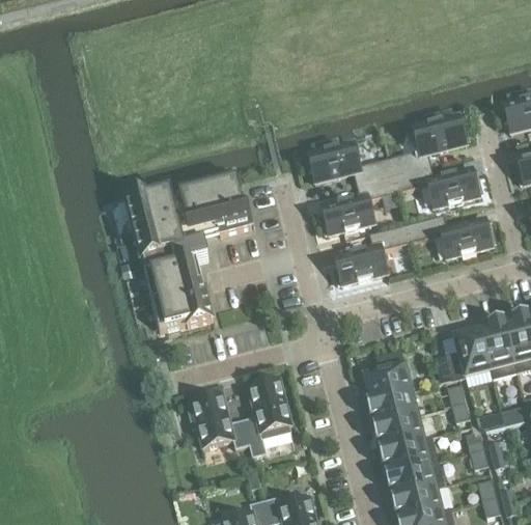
[(530,89),(509,95),(511,104),(505,105),(505,104),(504,104),(504,106),(501,107),(505,120),(507,119),(510,133),(512,132),(511,131),(530,126),(530,89)]
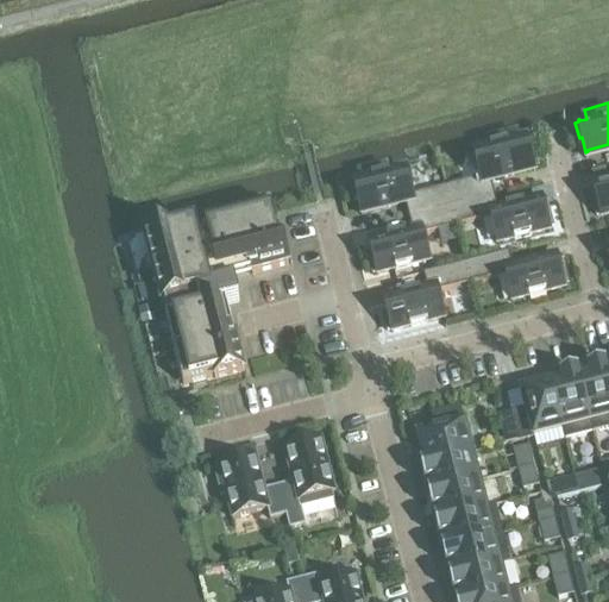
[(516,126),(489,133),(491,143),(476,146),(476,145),(475,146),(481,173),(447,181),(452,201),(495,190),(491,175),(533,164),(534,165),(535,164),(532,150),(534,149),(531,135),(527,135),(527,132),(526,133),(526,135),(519,136),(516,126)]
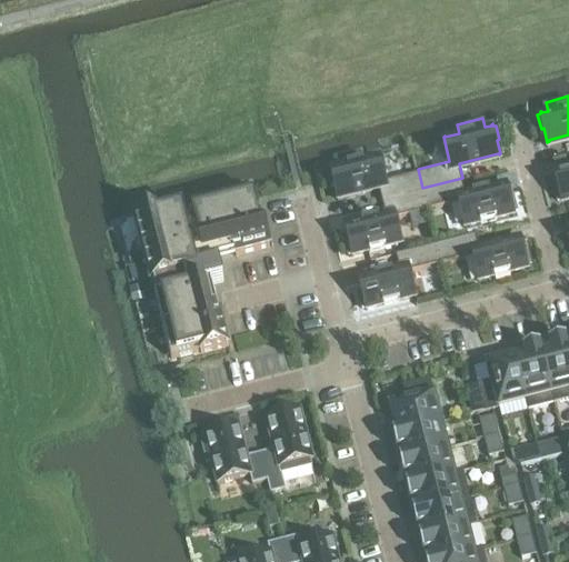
[(379,183),(382,198),(422,188),(418,169),(386,178),(380,152),(378,153),(379,154),(365,158),(362,149),(337,156),(339,164),(332,167),(331,164),(330,166),(331,168),(328,169),(331,182),(335,182),(338,196),(339,194),(339,193),(379,183)]
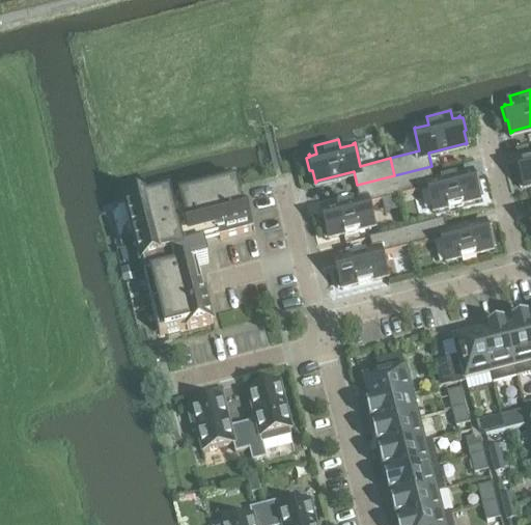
[(530,154),(519,158),(519,157),(516,157),(521,169),(518,170),(521,183),(524,183),(524,185),(526,185),(525,184),(530,182),(530,154)]
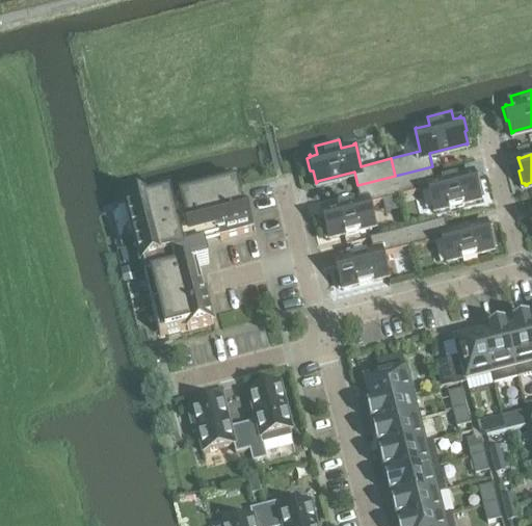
[(432,166),(395,176),(399,191),(428,184),(434,207),(435,207),(435,206),(479,194),(479,196),(481,196),(480,194),(483,193),(480,181),(477,182),(474,168),(473,168),(473,169),(435,180),(432,166)]
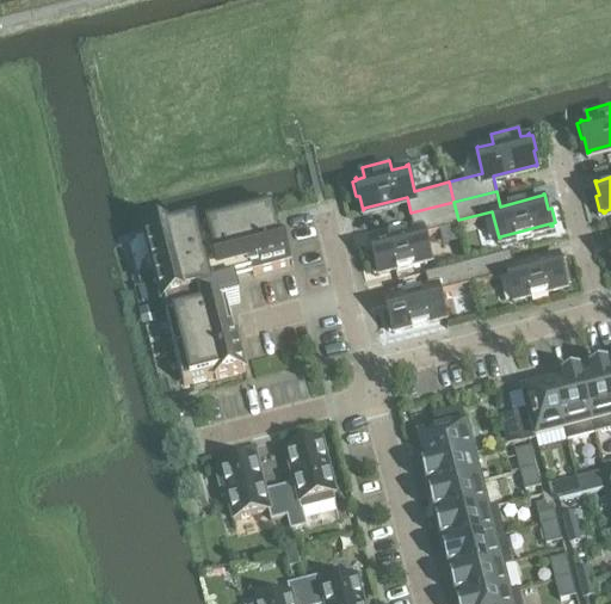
[(290,260),(290,259),(283,232),(279,232),(272,201),(207,217),(218,267),(251,260),(253,270),(290,260)]
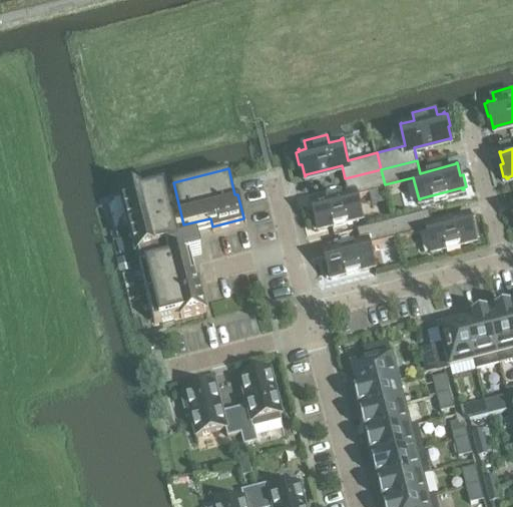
[(312,199),(311,199),(314,211),(311,212),(315,225),(317,224),(318,226),(319,226),(319,225),(361,214),(361,215),(362,215),(357,192),(369,188),(372,201),(388,197),(385,184),(381,169),(345,178),(348,191),(313,200),(312,199)]
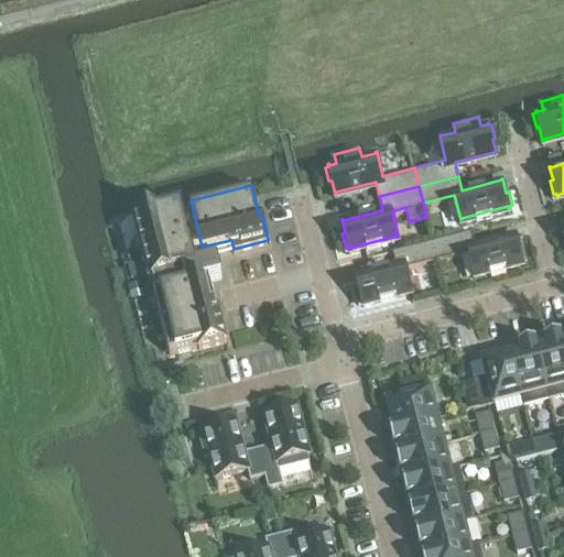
[(163,205),(133,213),(150,274),(152,273),(156,287),(153,287),(170,350),(198,343),(199,346),(226,338),(217,305),(216,305),(208,307),(201,279),(208,276),(221,273),(217,258),(197,262),(182,203),(163,207),(163,205)]
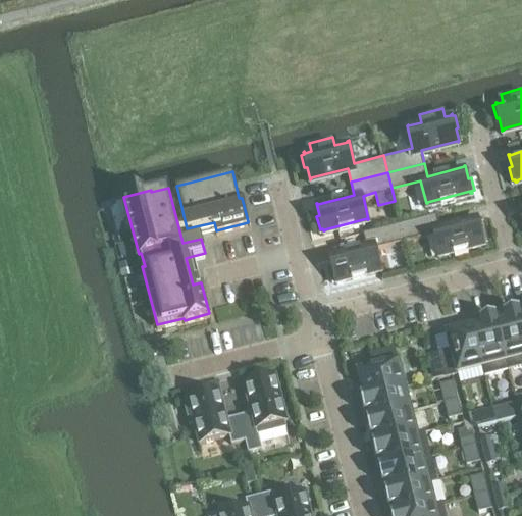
[(436,212),(400,221),(405,239),(433,231),(439,254),(440,253),(440,252),(483,242),(483,243),(484,242),(484,240),(486,239),(483,226),(480,227),(477,214),(476,215),(476,216),(440,225),(436,212)]
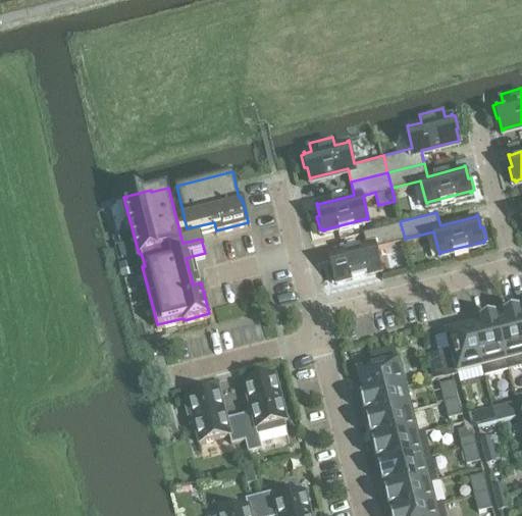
[(375,246),(405,239),(400,221),(363,230),(367,244),(330,254),(330,252),(328,253),(331,264),(329,265),(332,278),(335,277),(335,280),(337,279),(336,278),(379,267),(380,269),(381,268),(375,246)]
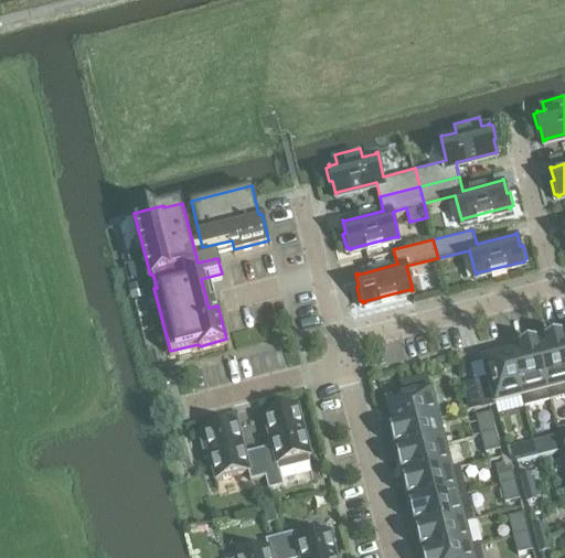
[(130,247),(128,248),(131,258),(144,255),(141,245),(130,247)]
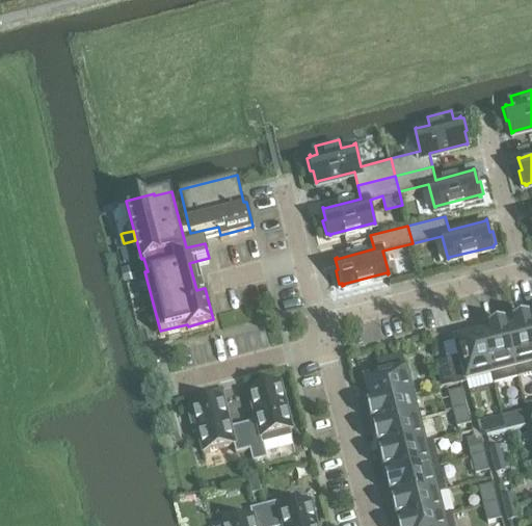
[(132,242),(121,245),(124,259),(136,256),(132,242)]
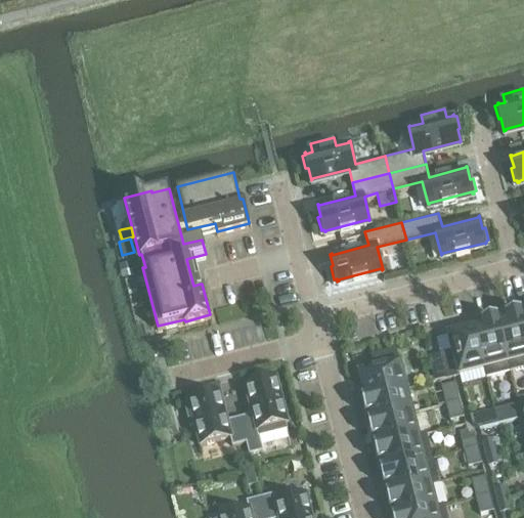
[(509,367),(523,362),(523,324),(520,309),(506,312),(507,316),(498,318),(497,315),(496,315),(509,367)]
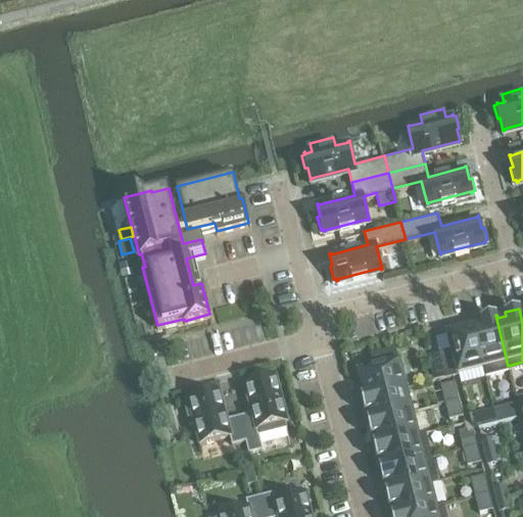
[(481,318),(482,322),(472,325),(484,372),(508,366),(495,315),(481,318)]
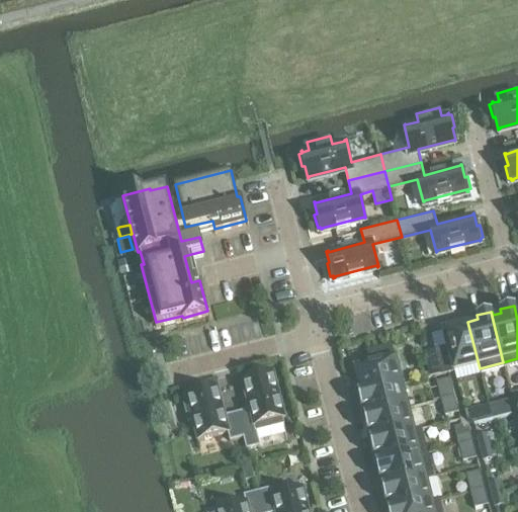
[(456,374),(480,368),(467,322),(459,324),(459,322),(447,325),(447,327),(444,328),(448,343),(437,346),(443,369),(454,366),(456,374)]
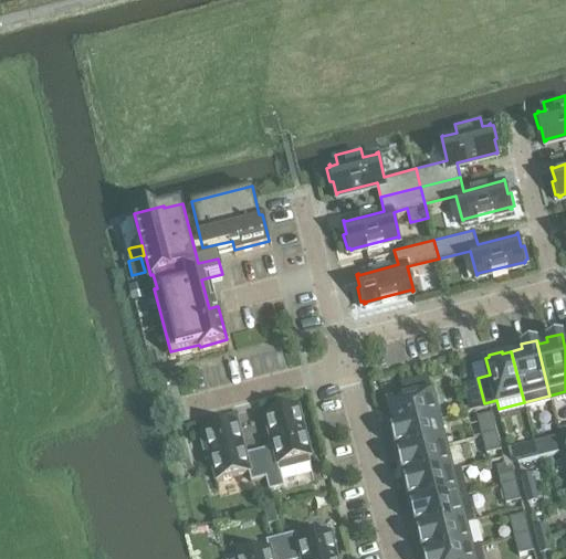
[(390,413),(392,412),(396,425),(438,414),(428,372),(401,379),(406,396),(387,400),(390,413)]
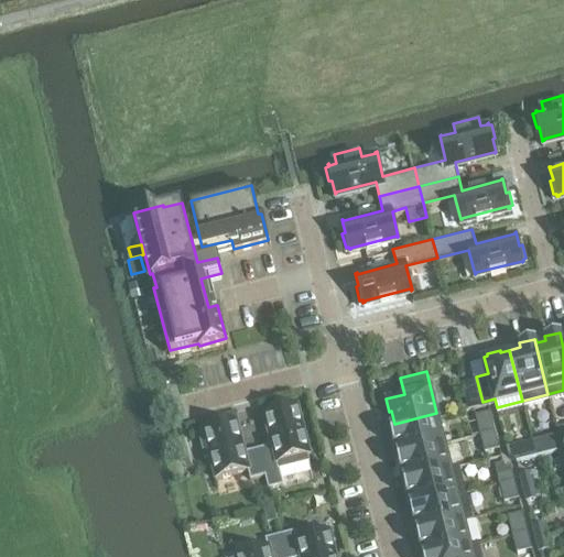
[(463,380),(469,405),(483,402),(476,377),(463,380)]
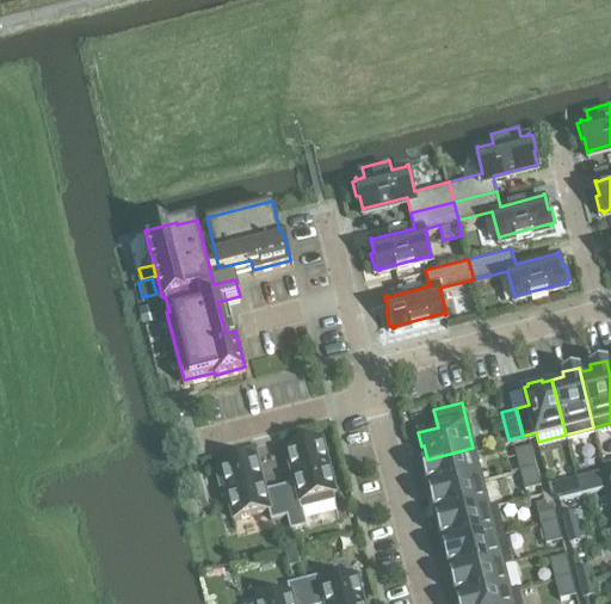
[(279,484),(288,512),(291,525),(307,522),(303,505),(335,497),(333,490),(337,488),(322,436),(285,445),(295,479),(279,484)]
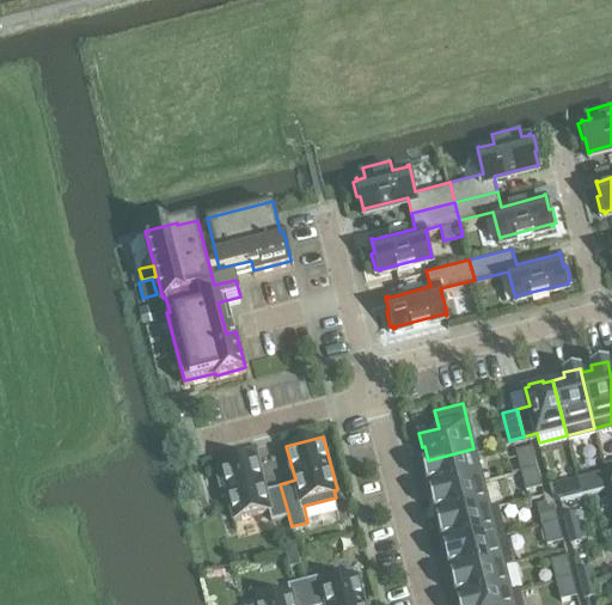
[(516,447),(521,468),(537,463),(532,444),(516,447)]
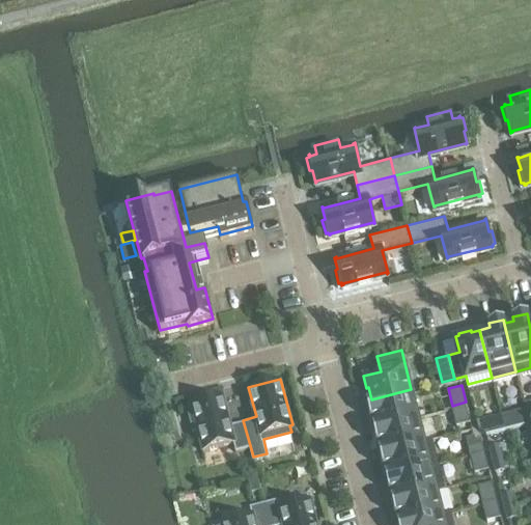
[(373,424),(373,425),(418,414),(411,389),(371,399),(367,401),(371,416),(375,415),(378,423),(373,424)]
